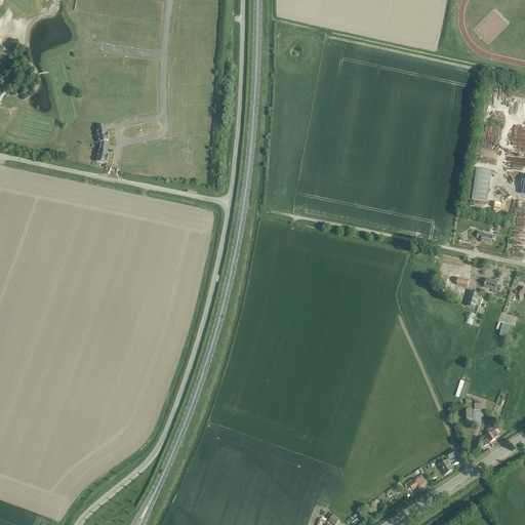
[(96,138),(97,138),(98,144),(99,143),(99,146),(107,144),(106,142),(108,142),(108,140),(107,134),(106,129),(104,129),(104,126),(96,127),(97,130),(96,131),(96,134),(95,134),(96,138)]
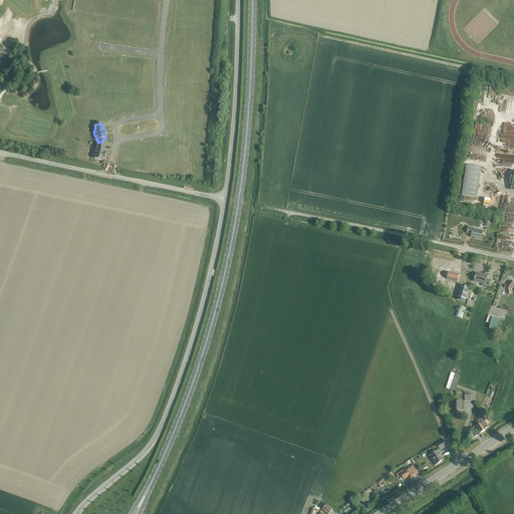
[(93,158),(93,159),(102,161),(103,159),(104,159),(105,153),(104,153),(105,149),(103,149),(104,143),(104,141),(97,143),(96,147),(94,154),(93,154),(92,158),(93,158)]
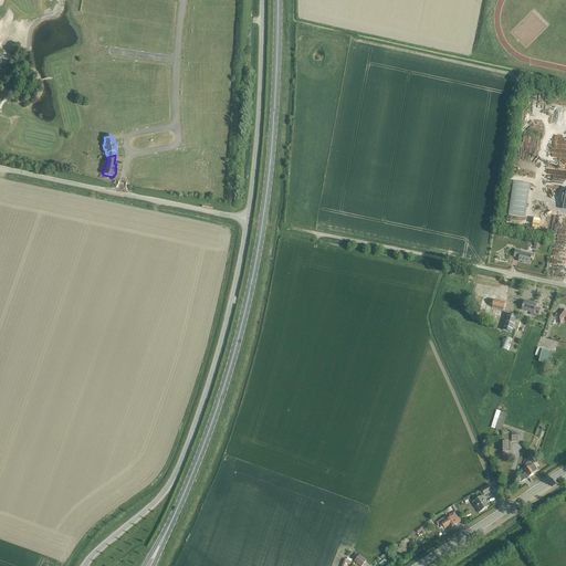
[(525,219),(531,186),(514,184),(509,216),(525,219)]
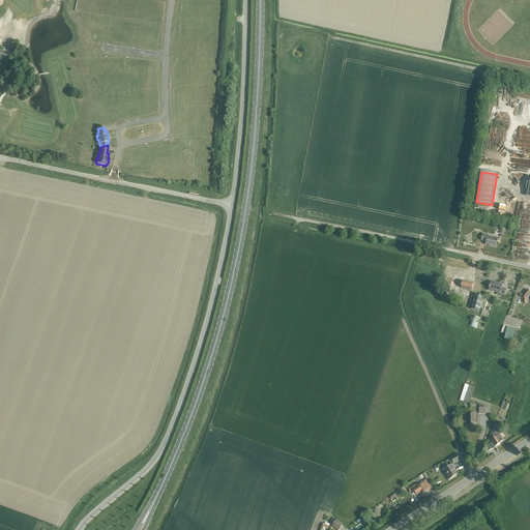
[(496,246),(498,238),(488,236),(488,235),(482,234),(481,240),(486,241),(486,244),(496,246)]
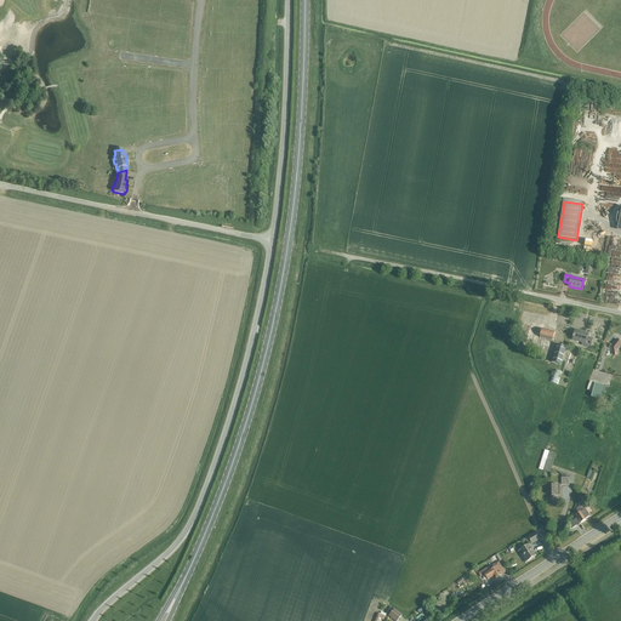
[(542,329),(540,337),(552,341),(554,332),(542,329)]
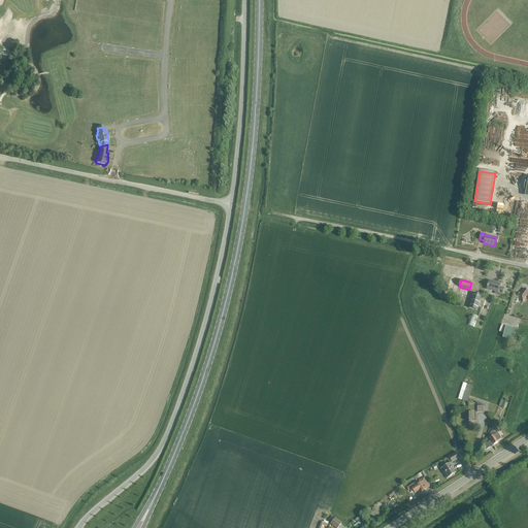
[(488,286),(487,286),(487,287),(487,289),(495,291),(494,293),(501,295),(503,289),(499,287),(500,285),(489,281),(488,286)]
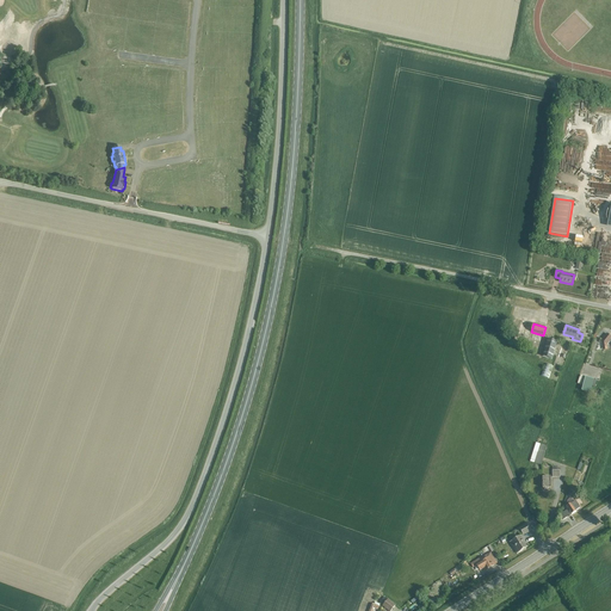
[(548,340),(543,357),(550,359),(555,341),(548,340)]
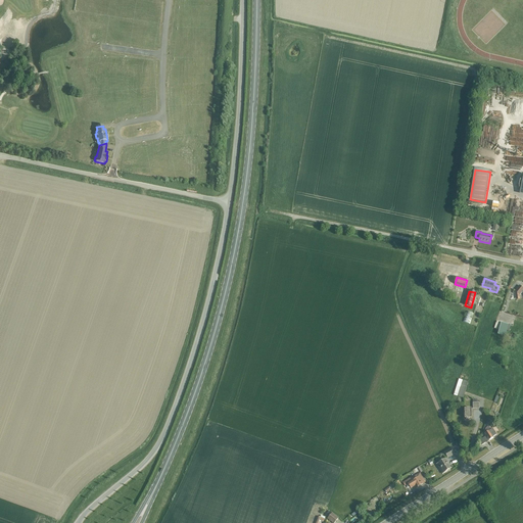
[(463,322),(469,325),(473,314),(467,312),(463,322)]
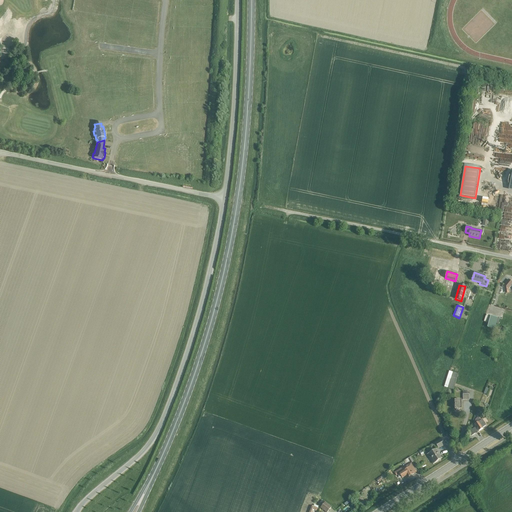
[(497,318),(486,315),(484,321),(488,323),(487,327),(494,330),(496,323),(497,318)]
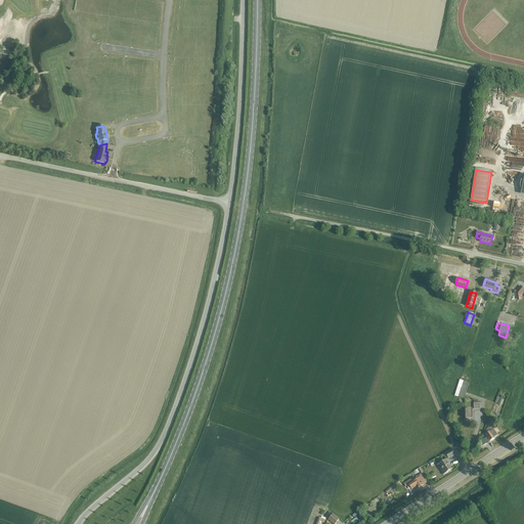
[(454,396),(464,399),(469,383),(460,380),(454,396)]
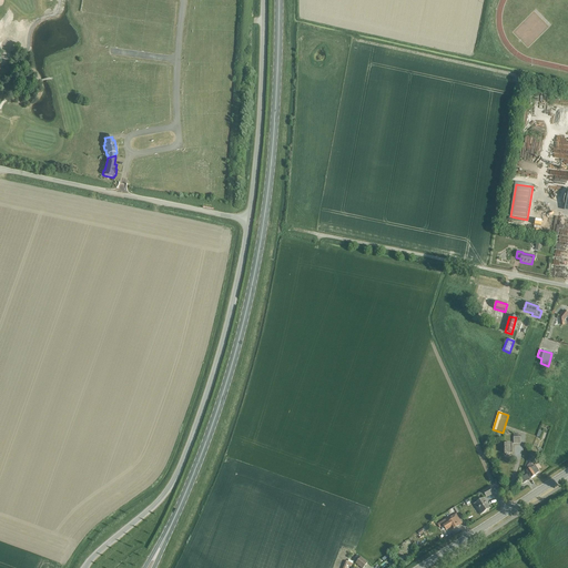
[(528,465),(526,470),(531,478),(536,476),(535,475),(539,472),(536,466),(534,467),(531,463),(528,465)]
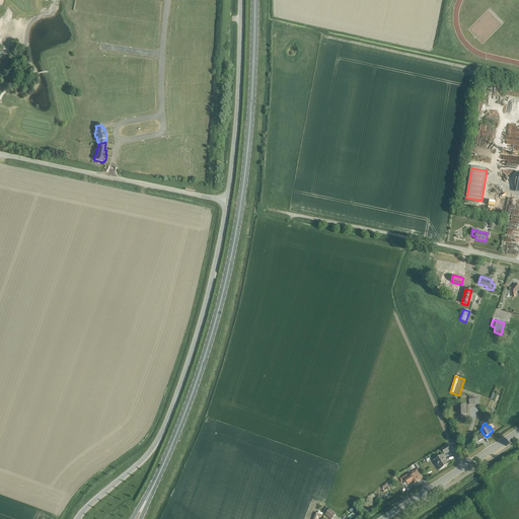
[(442,450),(444,454),(450,450),(447,445),(437,451),(438,452),(442,450)]
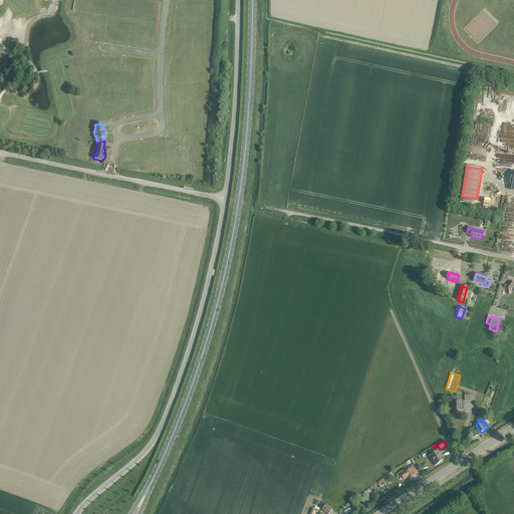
[(444,461),(437,451),(431,455),(437,465),(444,461)]
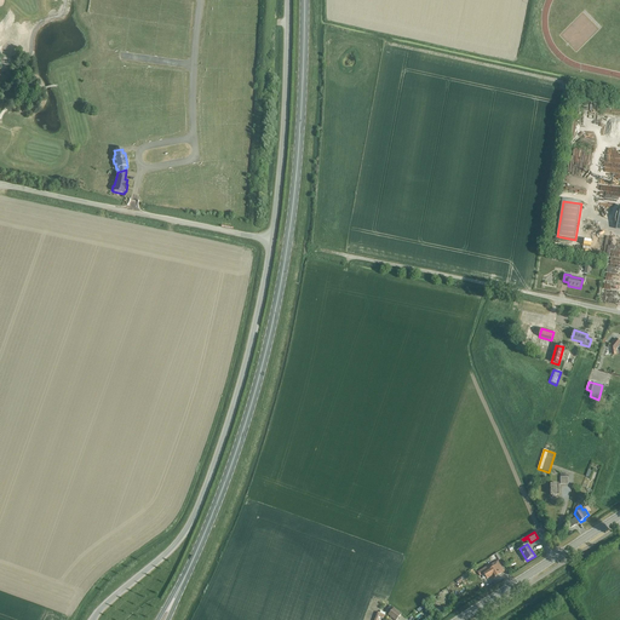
[(494,566),(493,566),(488,569),(487,567),(477,573),(480,575),(483,574),(487,579),(493,575),(494,578),(500,574),(499,573),(504,569),(498,561),(493,563),(494,566)]
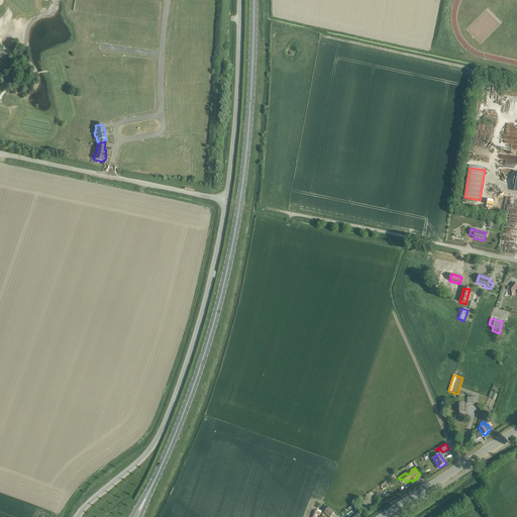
[(325,505),(322,510),(324,512),(324,513),(328,516),(330,516),(334,512),(328,507),(325,505)]
